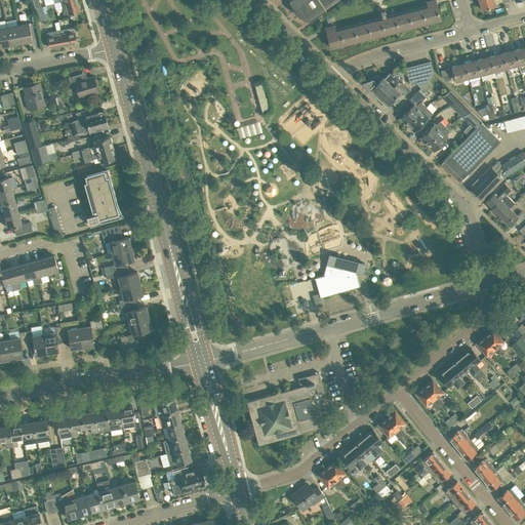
[(75,0),(67,0),(59,2),(64,15),(79,11),(75,0)]
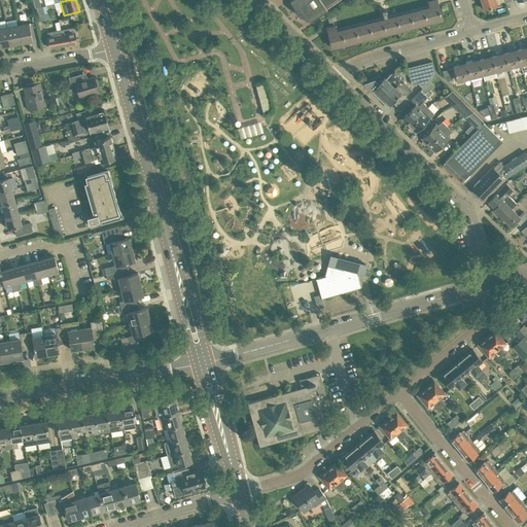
[(289,0),(290,0),(295,9),(294,10),(300,16),(301,15),(310,21),(326,9),(326,8),(339,0),(289,0)]
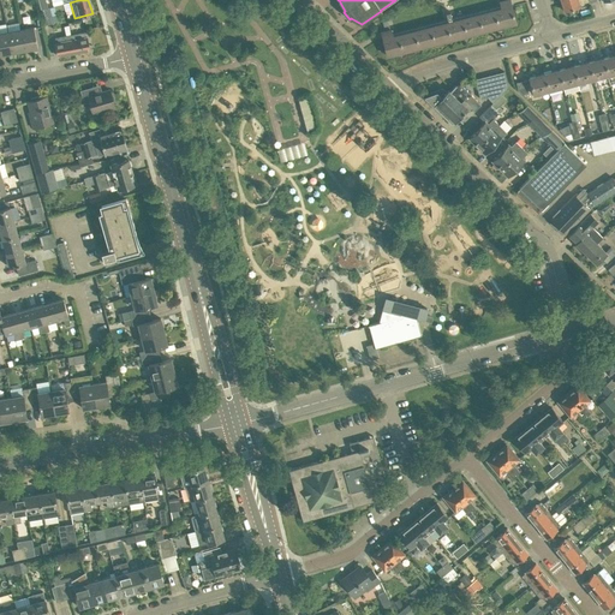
[(383,31),(381,33),(387,55),(500,27),(515,22),(512,6),(509,0),(507,0),(501,1),(500,3),(501,9),(394,36),(392,29),(390,30),(389,25),(382,27),(383,31)]
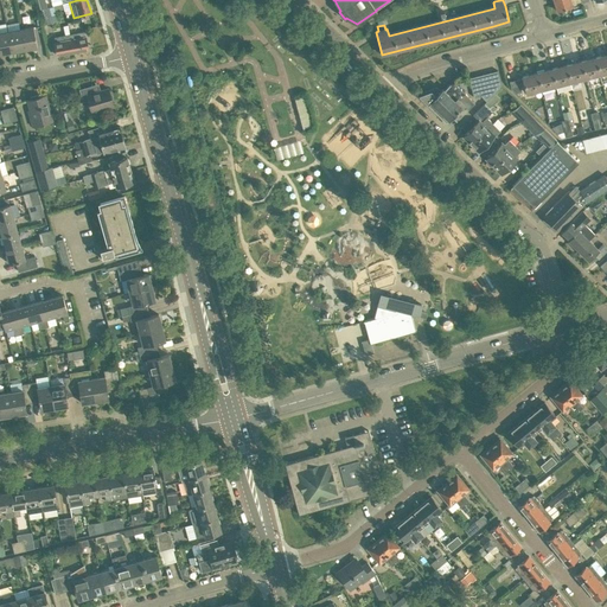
[(553,0),(557,12),(573,6),(570,0),(580,0),(581,2),(589,1),(588,0),(553,0)]
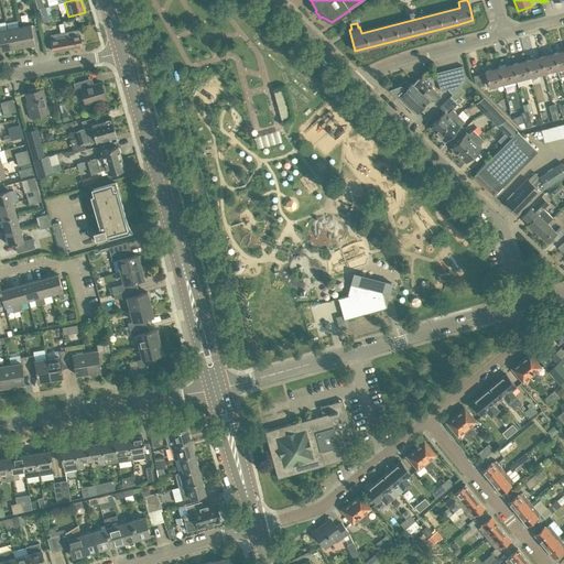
[(42,13),(49,12),(47,7),(55,6),(54,1),(40,3),(42,13)]
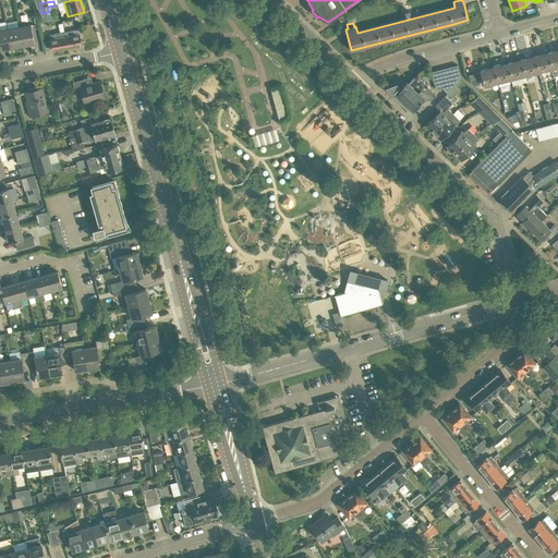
[(31,25),(19,27),(22,46),(35,44),(31,25)]
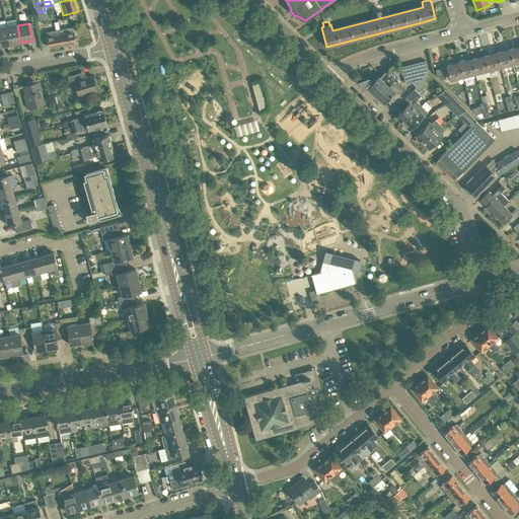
[(17,25),(6,27),(10,45),(20,43),(17,25)]
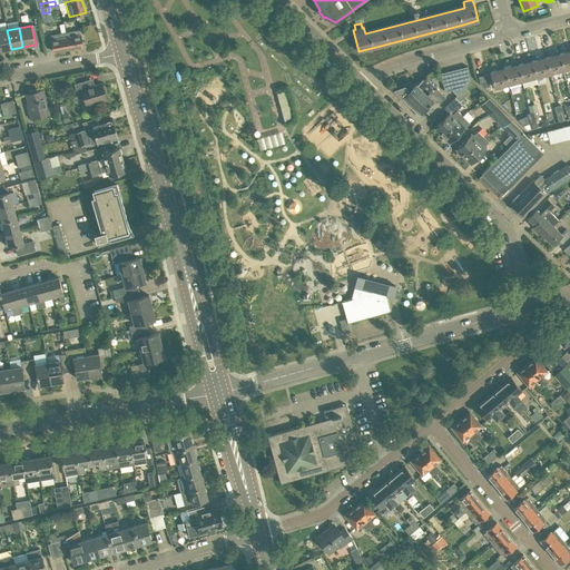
[(71,36),(66,37),(68,49),(82,47),(79,29),(70,30),(71,36)]
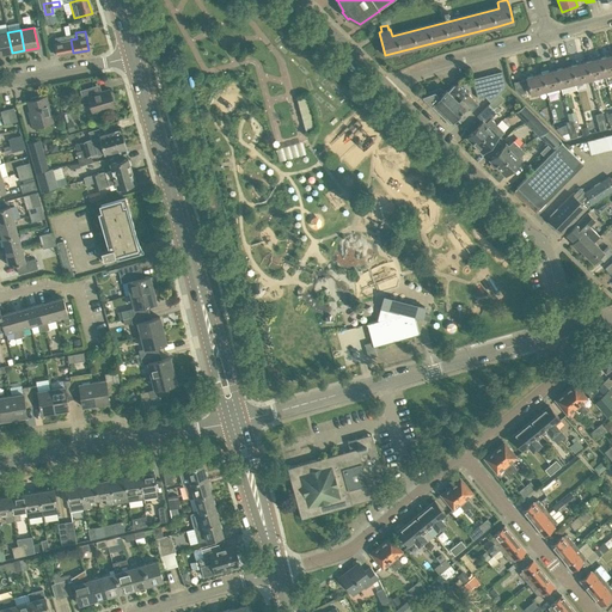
[(0,54),(12,53),(7,32),(0,34),(0,54)]
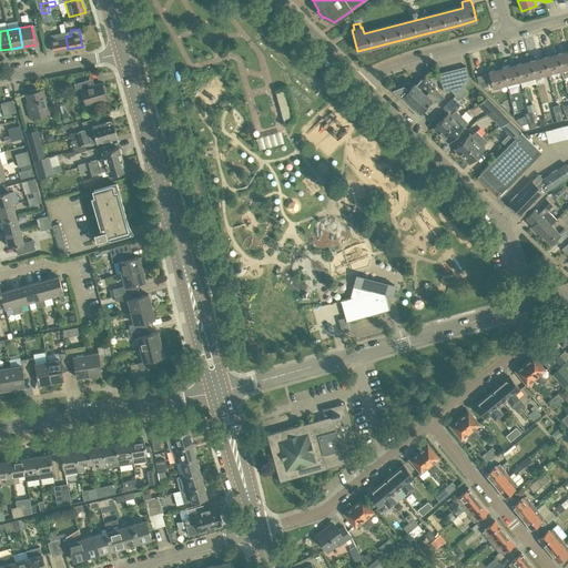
[(68,49),(66,37),(60,38),(59,32),(50,34),(53,52),(68,49)]
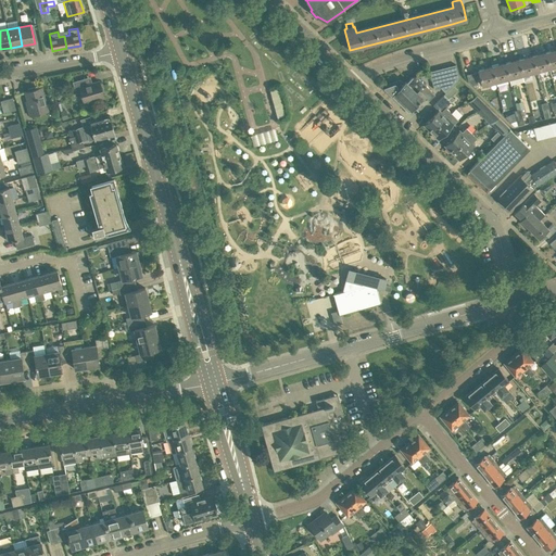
[(555,49),(545,52),(550,68),(555,66),(555,49)]
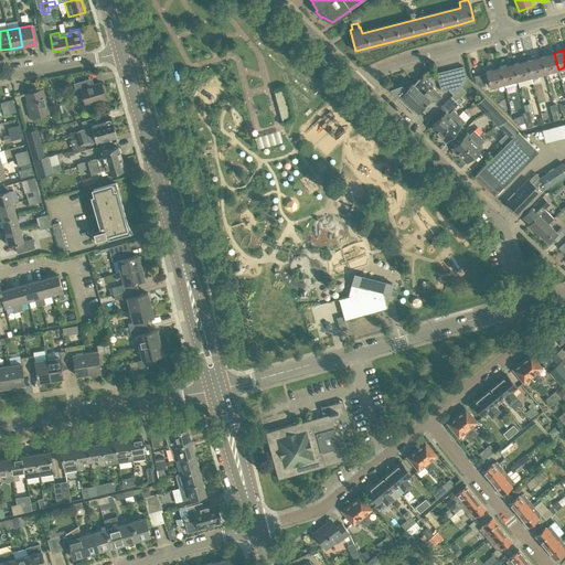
[(554,53),(541,56),(545,73),(558,70),(554,53)]
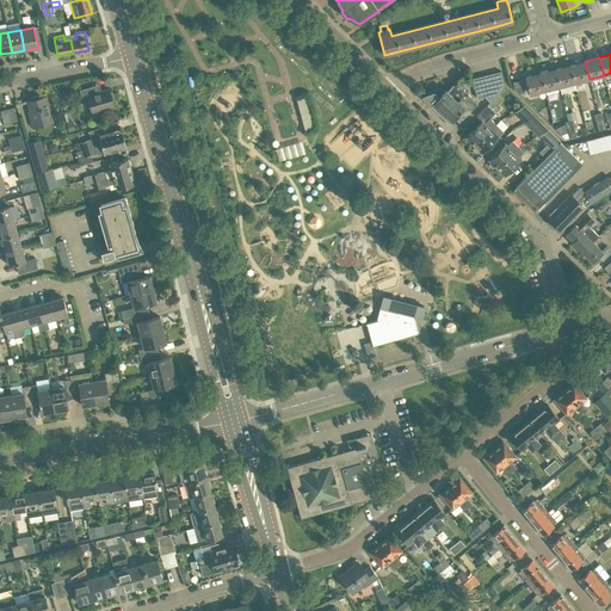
[(590,79),(585,61),(571,66),(574,82),(590,79)]
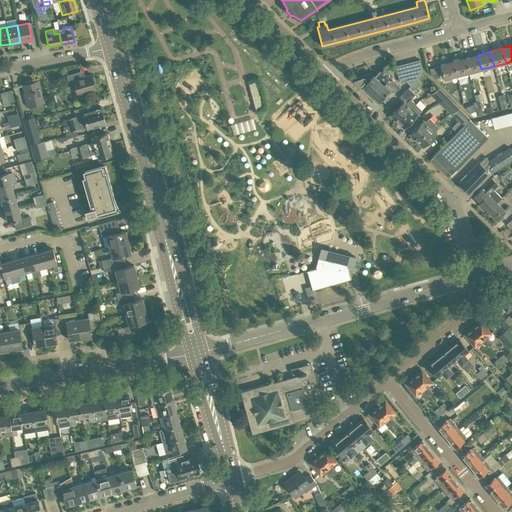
[(481,69),(478,55),(465,58),(469,72),(481,69)]
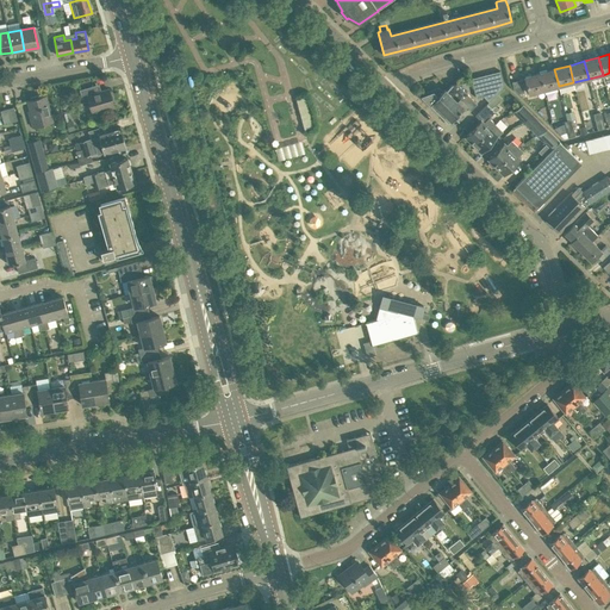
[(559,86),(554,69),(540,73),(543,91),(559,86)]
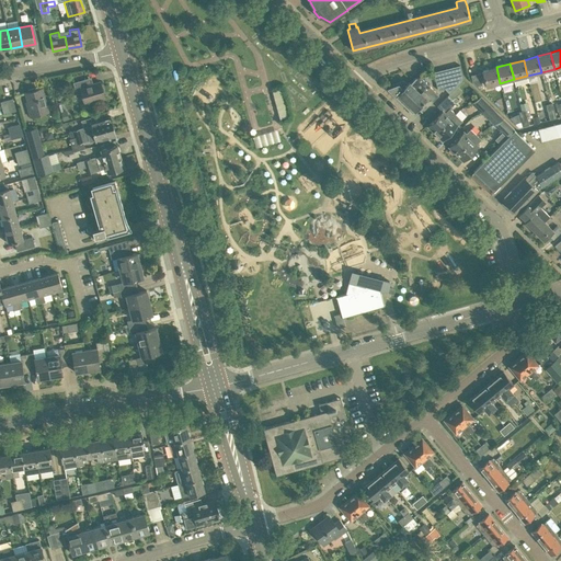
[(449,94),(464,80),(460,66),(433,72),(437,90),(444,89),(449,94)]
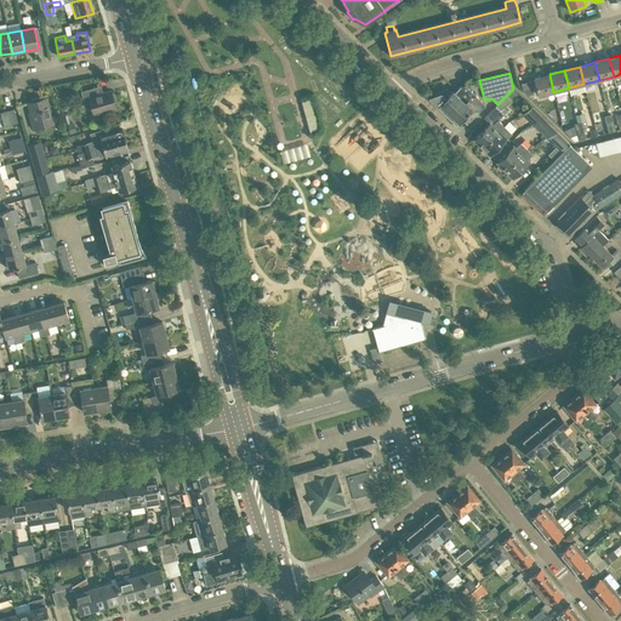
[(553,92),(550,74),(534,78),(539,96),(553,92)]
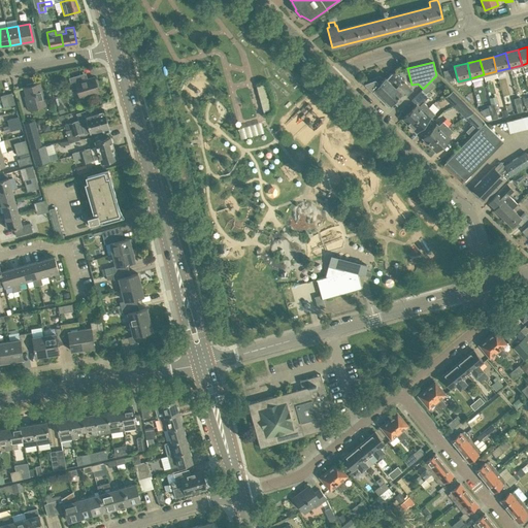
[(444,77),(449,81),(454,79),(451,69),(443,71),(444,77)]
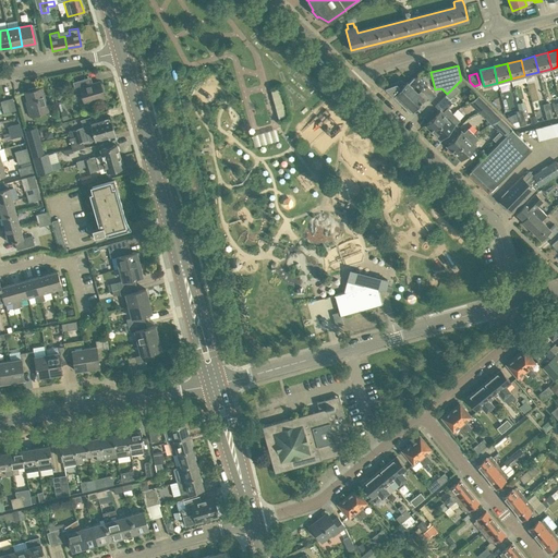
[(407,105),(426,85),(417,75),(413,77),(408,83),(407,82),(405,83),(401,79),(386,84),(387,86),(384,87),(393,96),(392,96),(399,102),(401,104),(403,101),(407,105)]
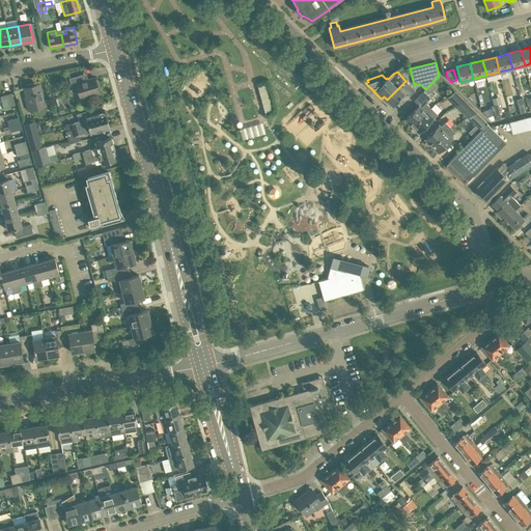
[(87,80),(86,74),(70,79),(73,89),(77,88),(80,99),(99,92),(94,78),(87,80)]
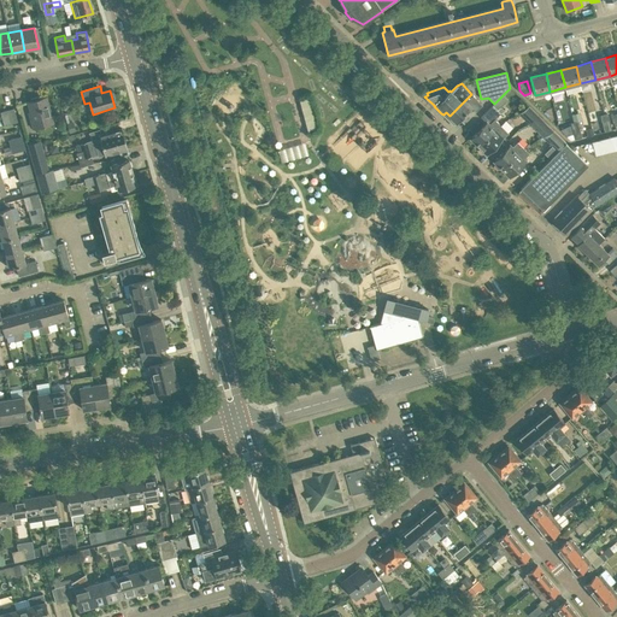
[(471,94),(450,116),(448,118),(454,124),(456,122),(462,116),(466,121),(482,105),(471,94)]
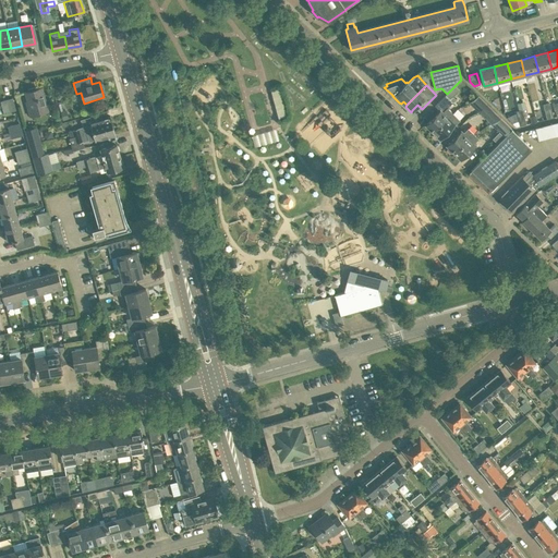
[(29,117),(48,111),(41,88),(25,93),(28,107),(27,108),(29,117)]
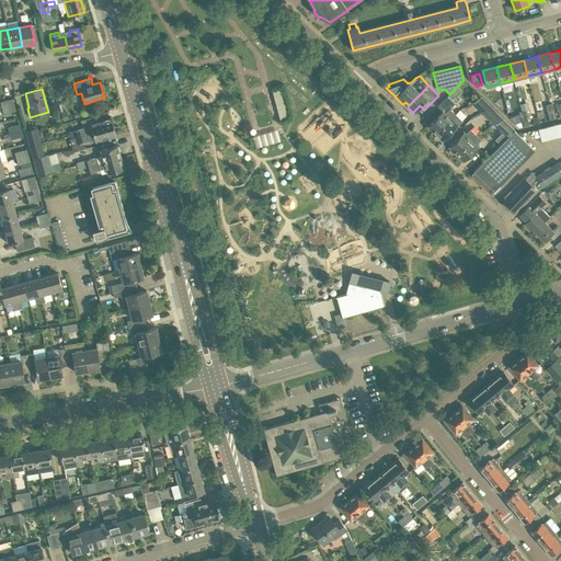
[(279,89),(273,91),(281,121),(288,119),(279,89)]
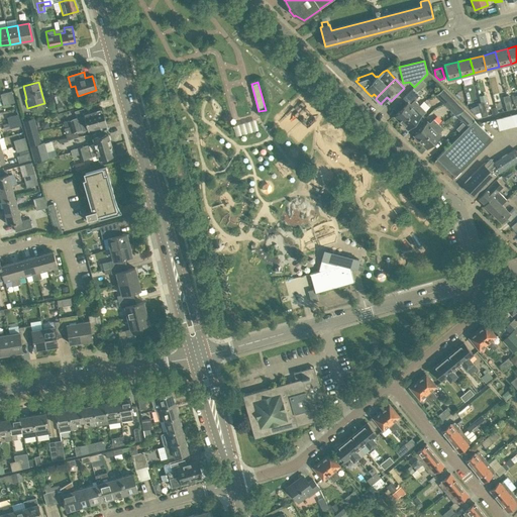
[(401,123),(419,104),(414,100),(421,93),(414,86),(403,98),(407,102),(394,116),(401,123)]
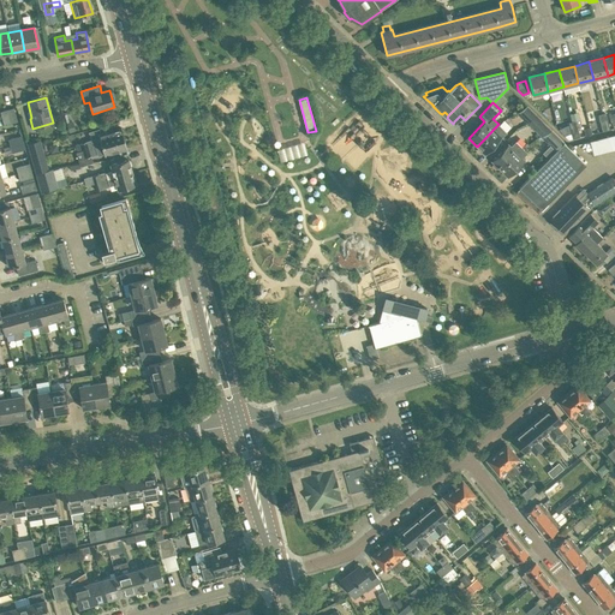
[(529,124),(541,119),(526,106),(517,112),(529,124)]
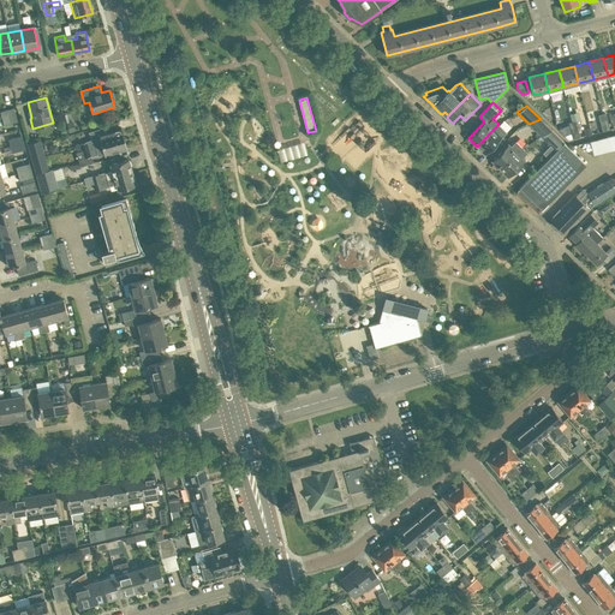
[(3,119),(16,114),(13,108),(0,112),(3,119)]
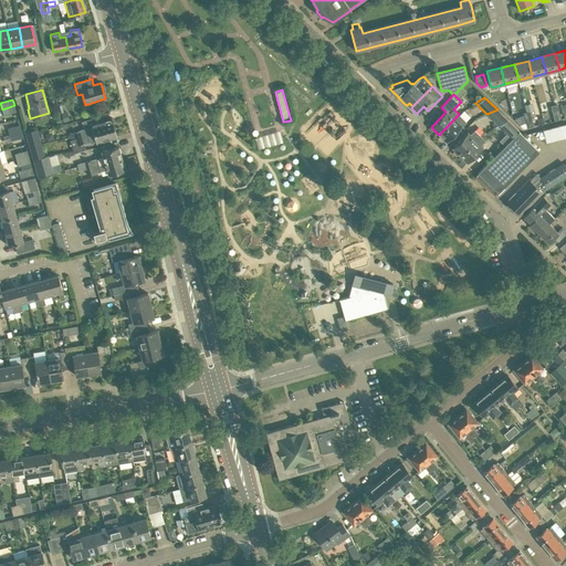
[(17,112),(14,105),(2,109),(3,115),(17,112)]
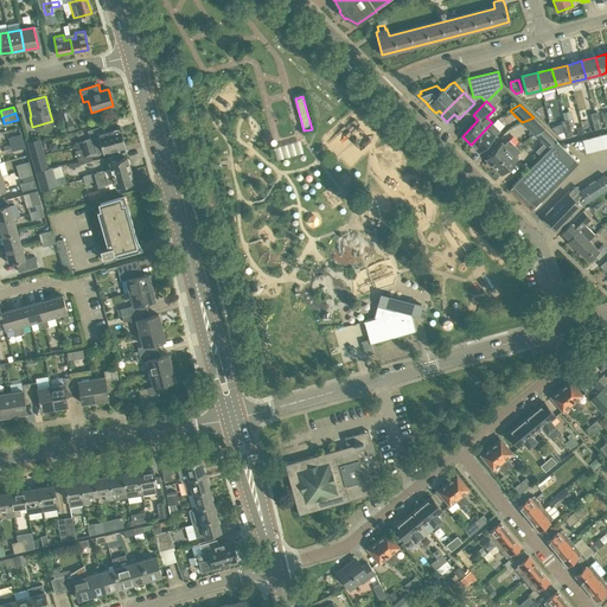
[(545,129),(534,117),(522,122),(534,134),(545,129)]
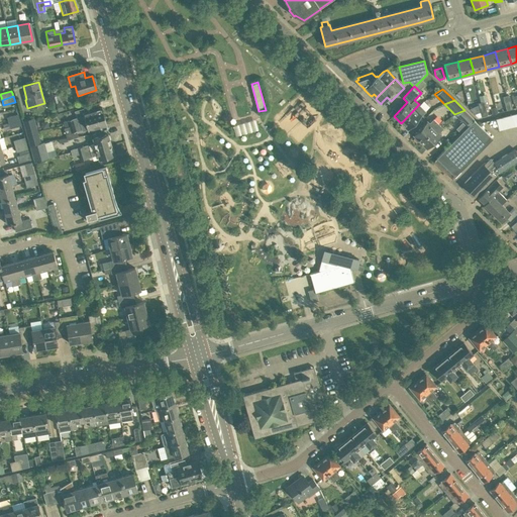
[(481,102),(478,103),(480,110),(486,108),(484,102),(481,102)]
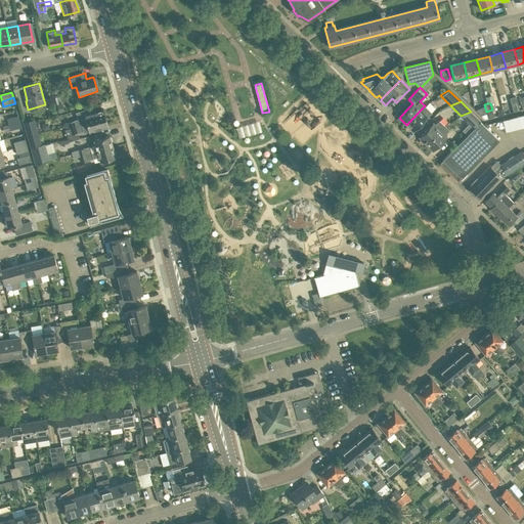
[(425,105),(406,125),(407,126),(406,128),(409,131),(411,130),(413,132),(427,118),(430,121),(434,116),(425,105)]
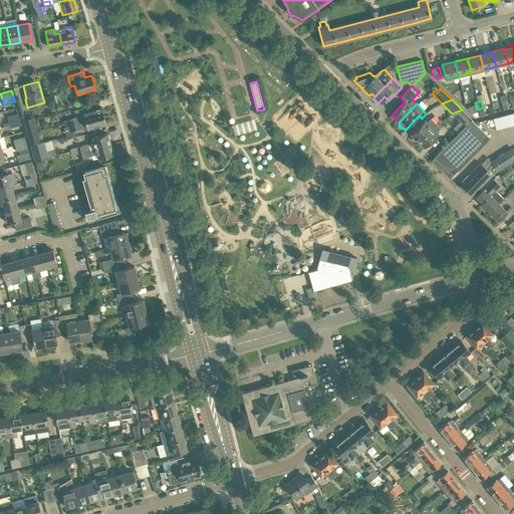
[(64,127),(102,116),(100,107),(85,111),(84,108),(73,111),(75,117),(66,119),(62,120),(64,127)]
